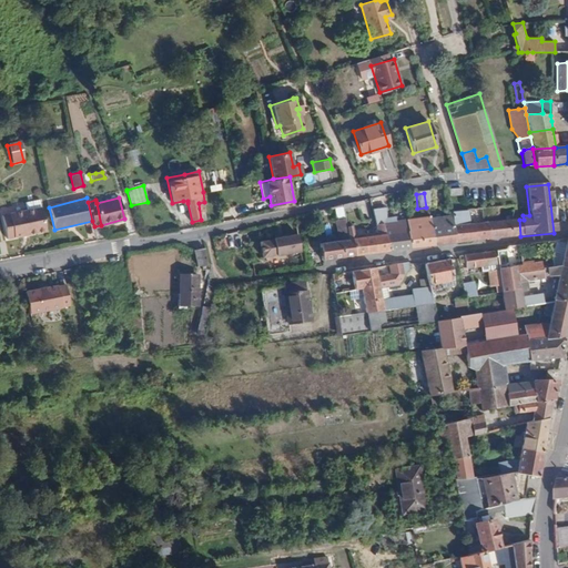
[(26,212),(41,209),(39,201),(31,203),(23,204),(26,212)]
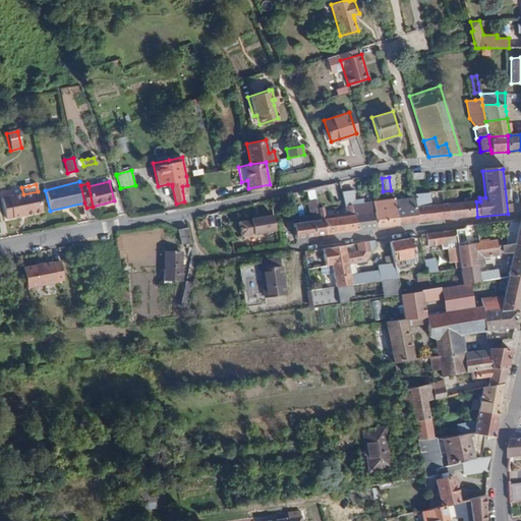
[(326,192),(325,186),(313,188),(314,194),(326,192)]
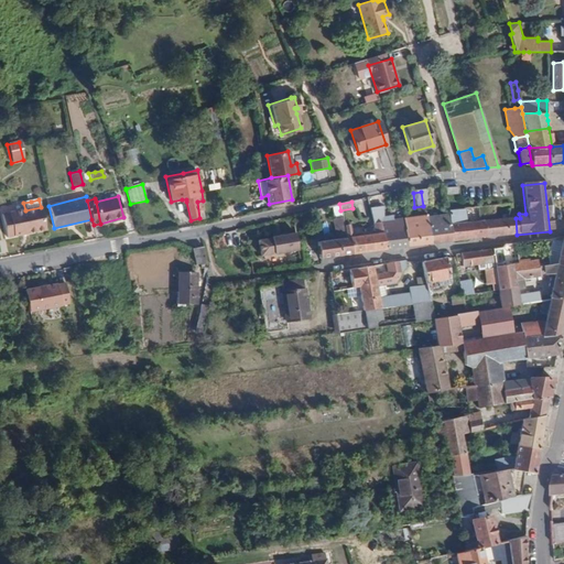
[(45,229),(41,207),(25,210),(1,216),(8,238),(45,229)]
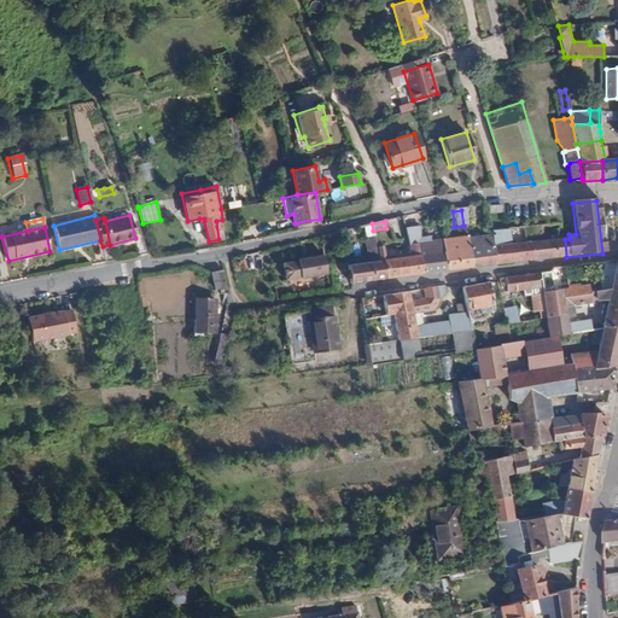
[(443,254),(442,240),(423,243),(419,227),(404,229),(408,245),(417,244),(418,257),(421,275),(441,273),(438,255),(443,254)]
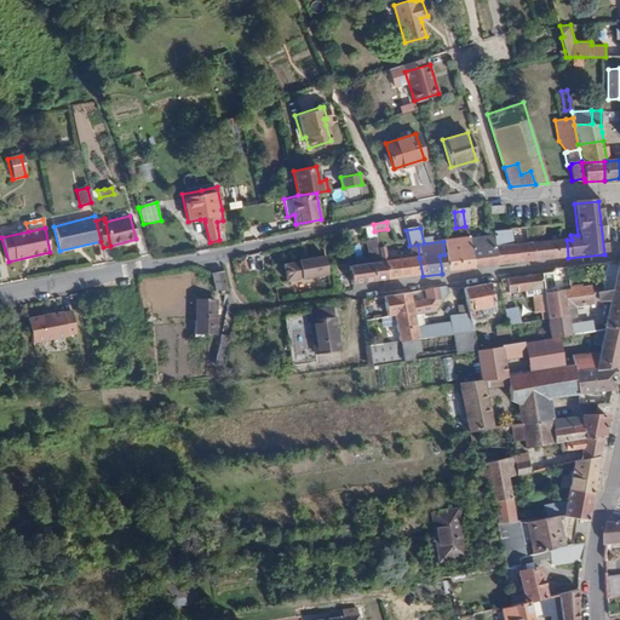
[(509,231),(491,233),(491,236),(495,268),(511,265),(532,263),(529,244),(510,246),(509,231)]
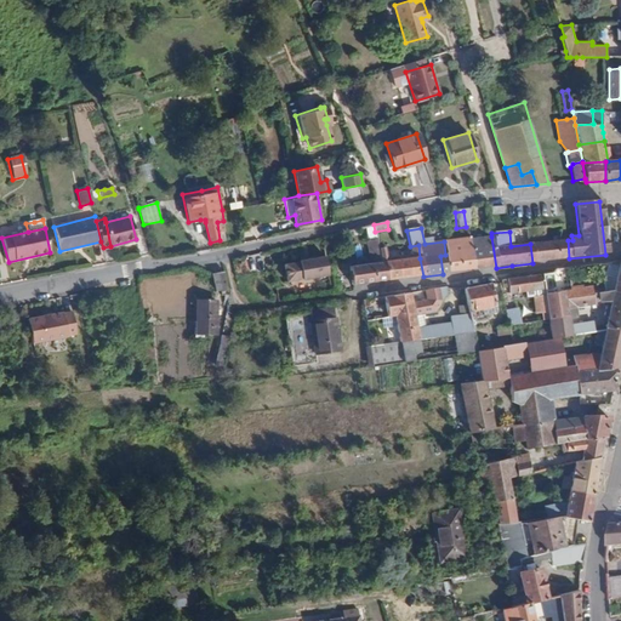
[(496,268),(491,237),(468,240),(473,271),(482,269),(496,268)]
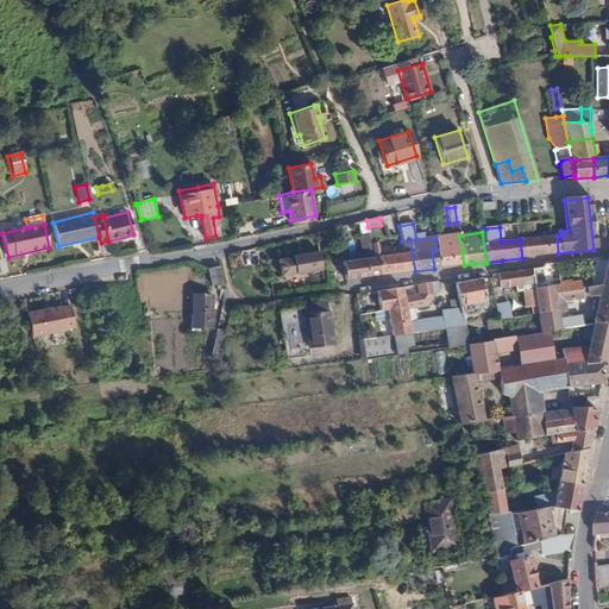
[(459,233),(435,237),(437,250),(432,251),(434,269),(446,268),(464,265),(459,236),(459,233)]
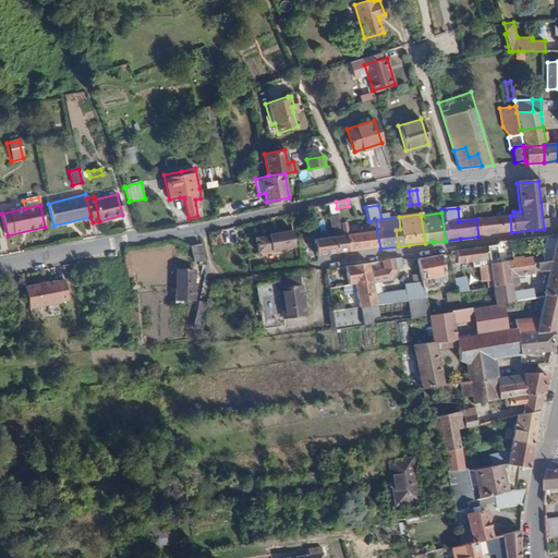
[(511,232),(510,216),(510,215),(507,215),(476,219),(478,237),(488,235),(511,232)]
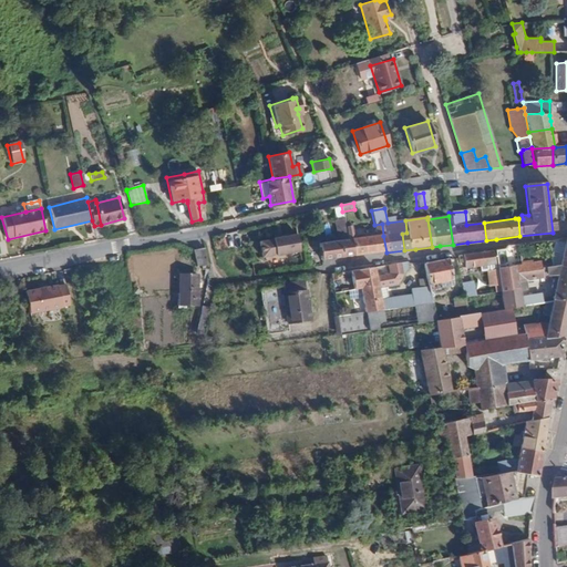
[(338,259),(352,257),(350,240),(348,240),(346,235),(343,220),(336,222),(338,241),(318,245),(321,260),(338,259)]
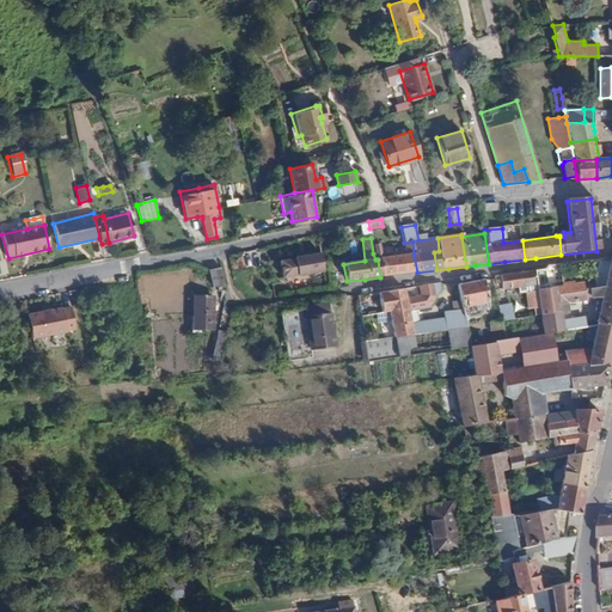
[(404,274),(417,273),(414,255),(412,242),(404,243),(405,256),(381,259),(379,245),(373,246),(373,254),(375,259),(378,259),(380,277),(404,274)]
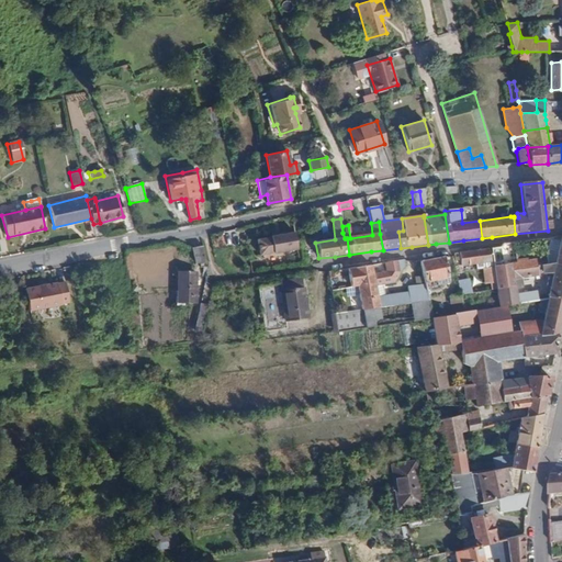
[(296,249),(293,233),(270,236),(270,237),(257,239),(259,255),(272,253),(273,254),(296,249)]
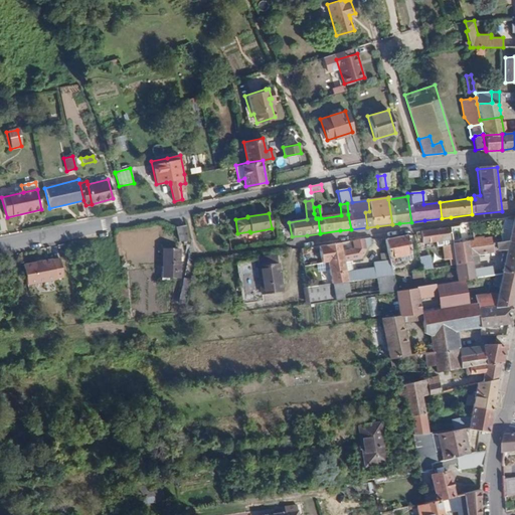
[(471,264),(470,256),(469,256),(468,248),(491,245),(491,243),(490,239),(483,240),(482,237),(474,238),(472,222),(462,224),(459,227),(450,228),(451,239),(453,256),(454,267),(471,264)]
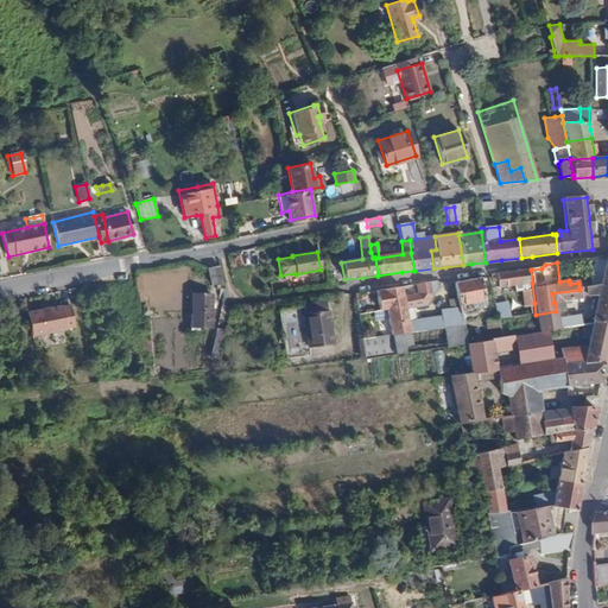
[(207,267),(209,287),(221,286),(219,266),(207,267)]
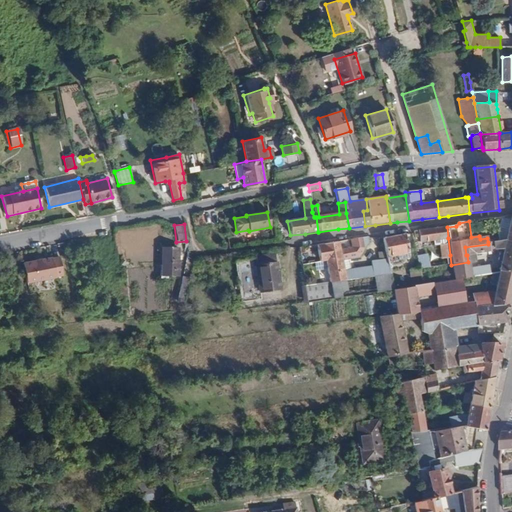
[(442,256),(450,255),(448,238),(445,238),(444,228),(428,230),(417,231),(417,234),(419,242),(432,241),(433,246),(440,246),(442,256)]
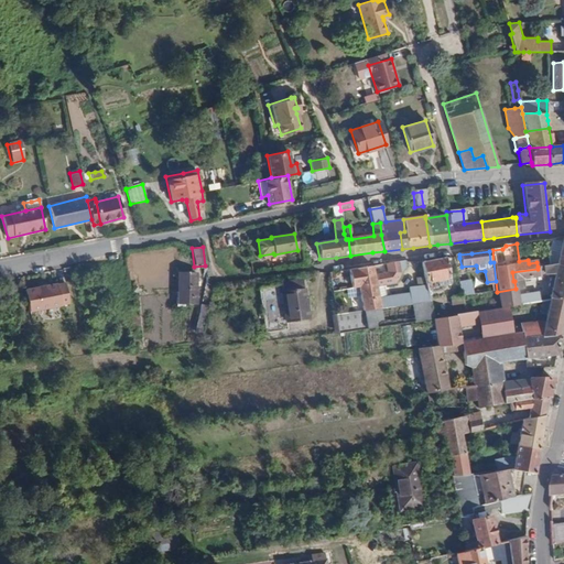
[(425,284),(426,290),(449,286),(445,260),(421,263),(423,282),(424,284),(425,284)]
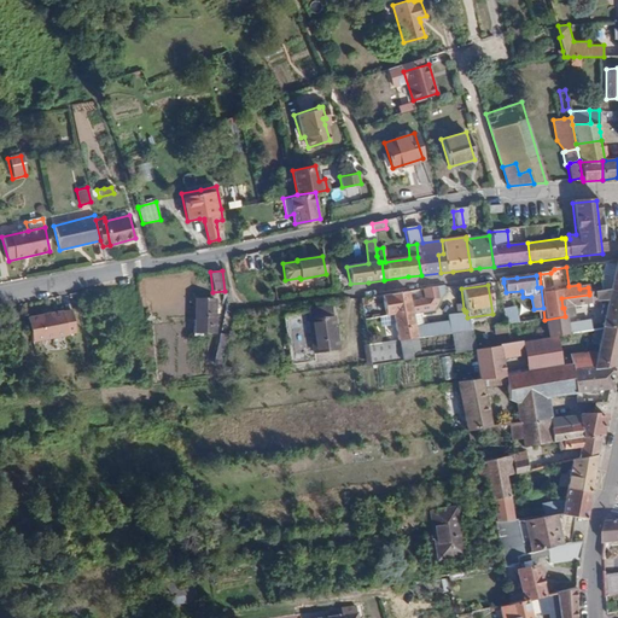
[(444,297),(443,287),(423,290),(425,301),(426,314),(430,314),(442,297),(444,297)]
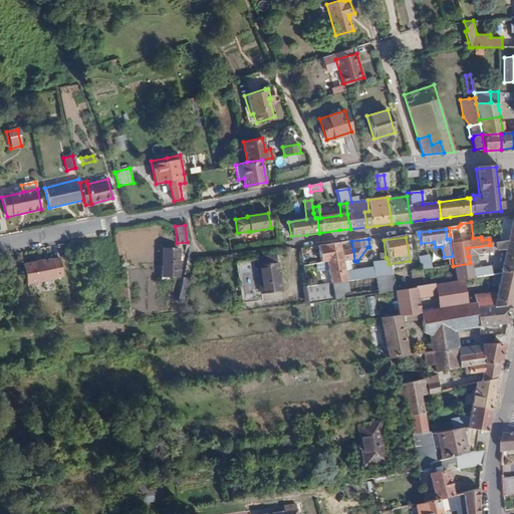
[(500,272),(513,274),(513,243),(507,242),(507,241),(490,243),(490,245),(467,248),(468,256),(469,256),(491,253),(491,250),(495,250),(495,251),(505,251),(500,272)]
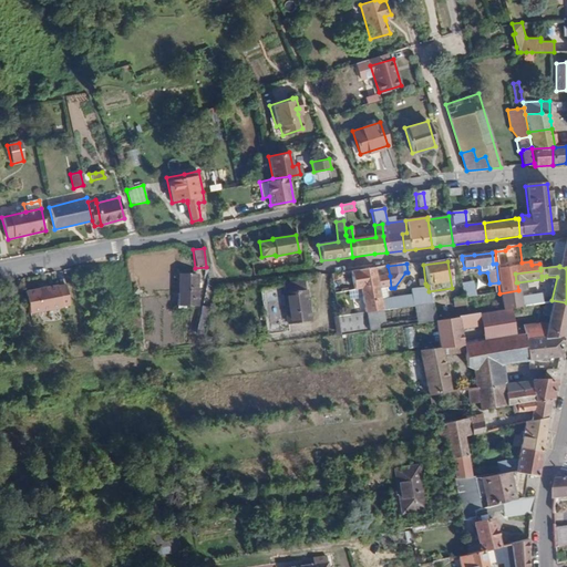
[(350,292),(360,290),(378,288),(378,290),(391,288),(390,276),(382,277),(383,279),(377,280),(374,268),(347,272),(350,292)]
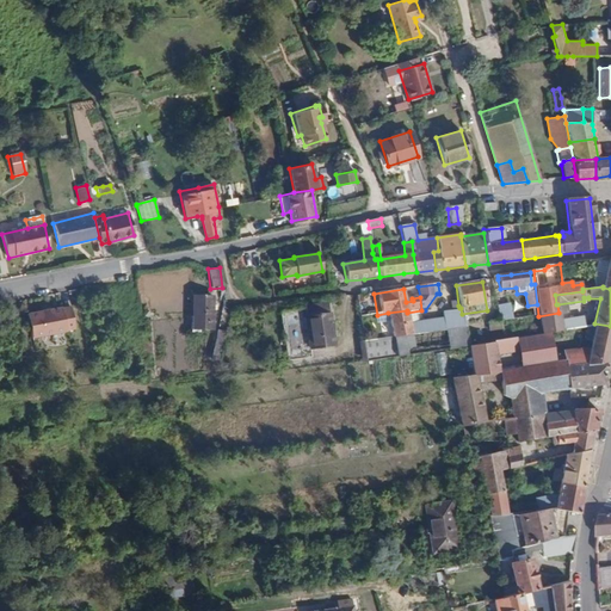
[(192,320),(193,325),(209,323),(208,297),(189,300),(191,320),(192,320)]
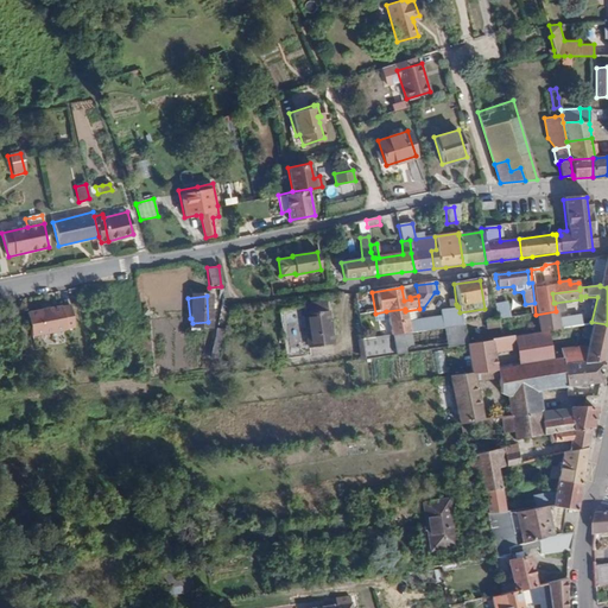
[(301,308),(278,311),(285,358),(309,354),(308,346),(331,343),(328,312),(325,312),(324,302),(301,305),(301,308)]
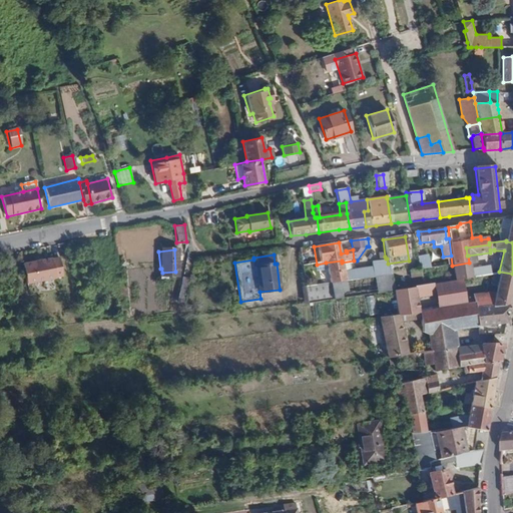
[(421,270),(430,268),(428,254),(418,257),(420,270),(421,270)]
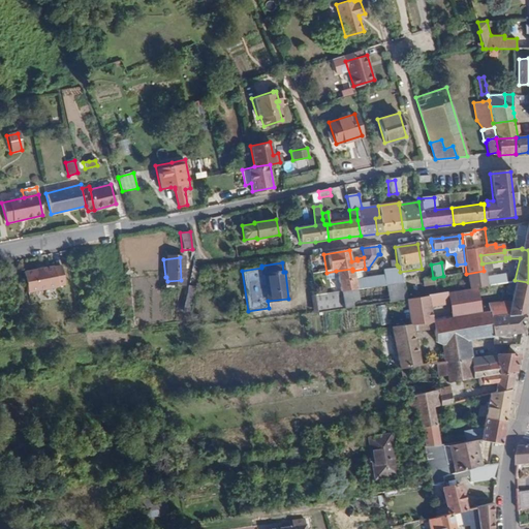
[(340,292),(341,292),(356,290),(384,285),(402,282),(400,272),(399,267),(398,267),(397,265),(383,268),(383,272),(353,277),(352,271),(352,269),(336,271),(340,292)]
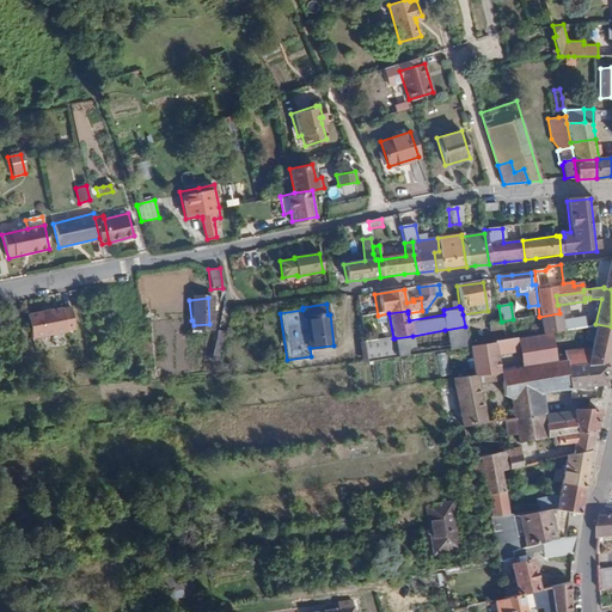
[(62,308),(28,316),(31,338),(66,332),(74,330),(72,308),(62,310),(62,308)]
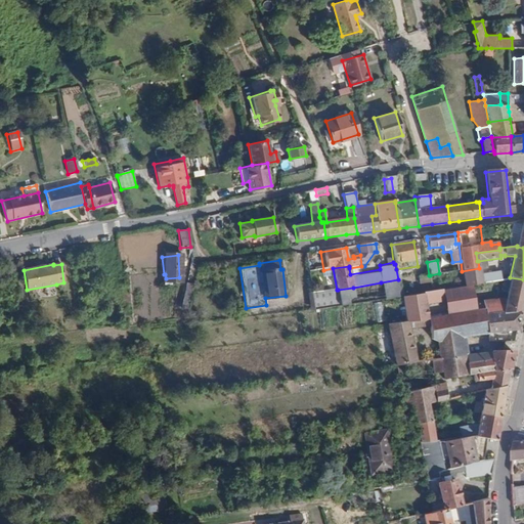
[(471,287),(484,285),(484,279),(480,280),(479,268),(462,271),(464,287),(470,286),(471,287)]
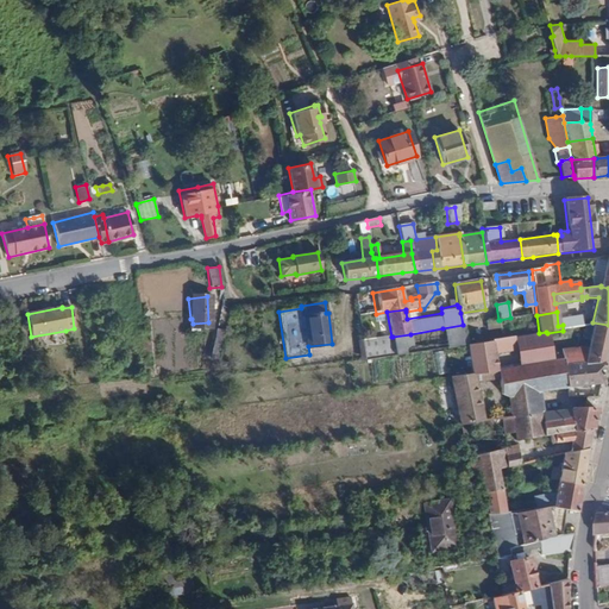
[(500,320),(498,320),(485,322),(488,332),(502,330),(500,320)]
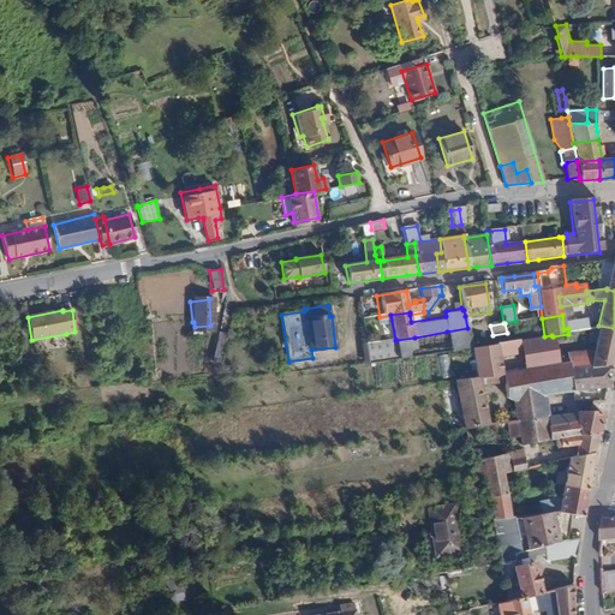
[(210,326),(195,327),(196,336),(201,336),(199,333),(212,332),(210,326)]
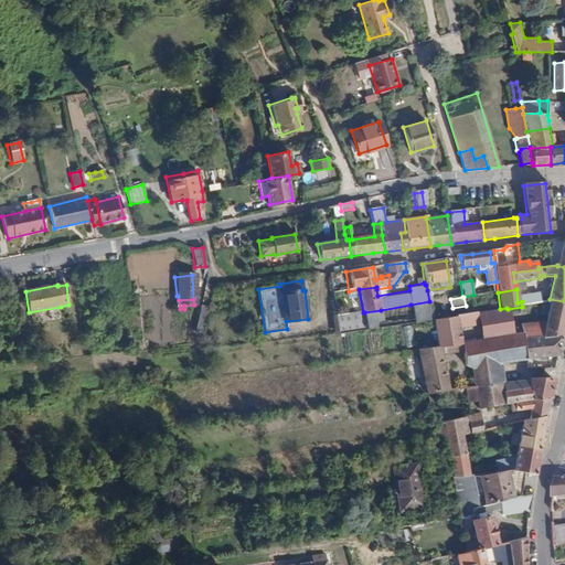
[(535,338),(562,336),(564,319),(564,301),(550,299),(550,301),(545,326),(534,327),(535,338)]
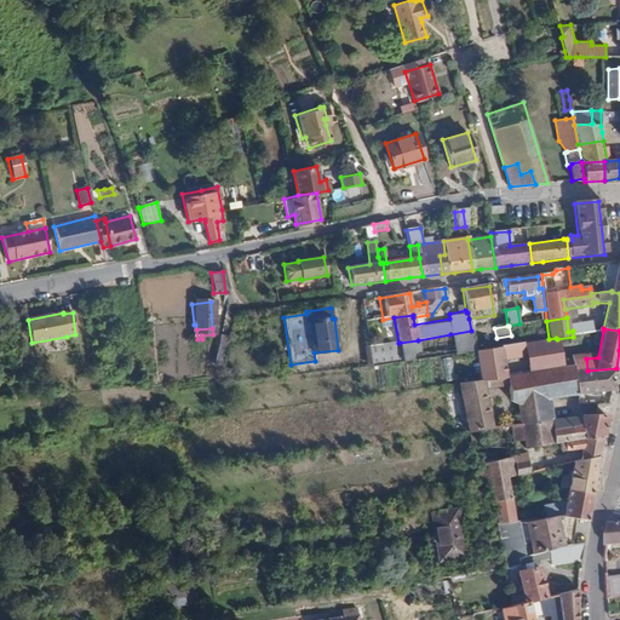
[(471,331),(451,334),(454,355),(454,356),(475,352),(471,333),(471,331)]
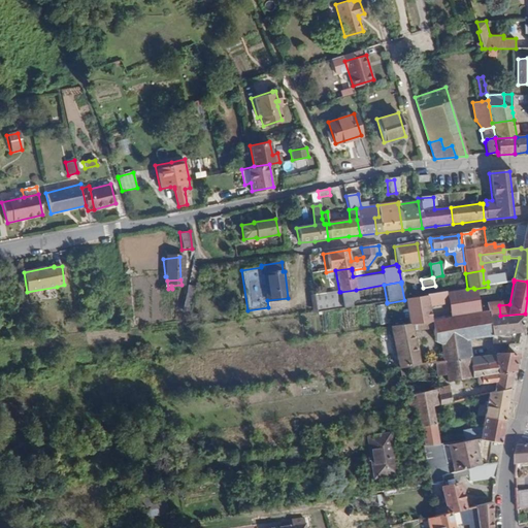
[(195,289),(188,287),(183,312),(189,314),(195,289)]
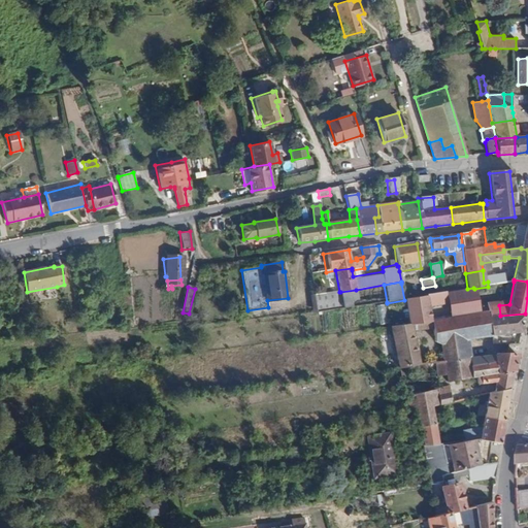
[(448,320),(477,314),(477,309),(474,289),(473,288),(467,289),(443,293),(444,304),(448,320)]
